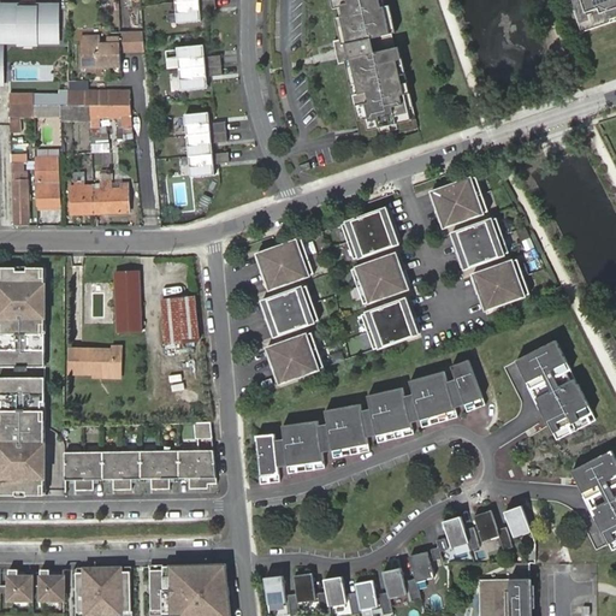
[(201,11),(217,9),(215,0),(205,0),(179,3),(182,24),(202,22),(201,11)]
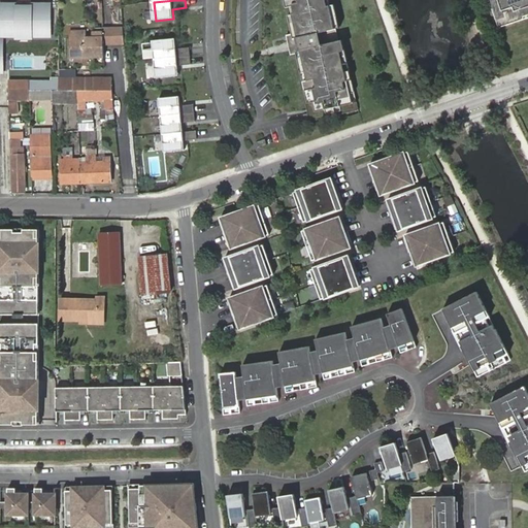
[(340,28),(333,0),(285,0),(294,39),(296,38),(296,40),(290,42),(292,50),(298,48),(298,51),(296,51),(312,121),(341,113),(359,109),(343,40),(339,41),(336,29),(340,28)]
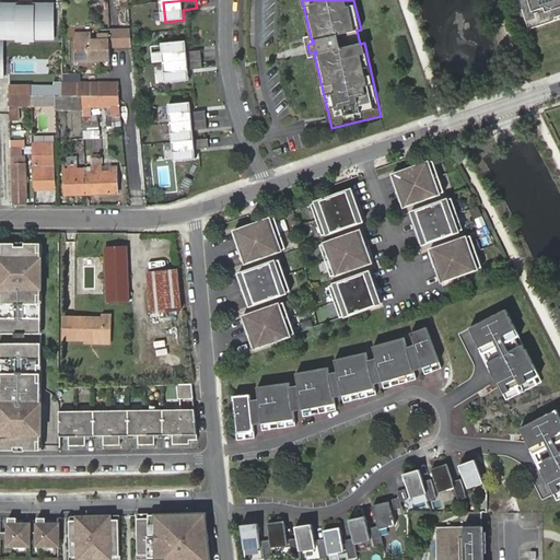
[(559,0),(518,0),(528,30),(559,19),(559,0)]
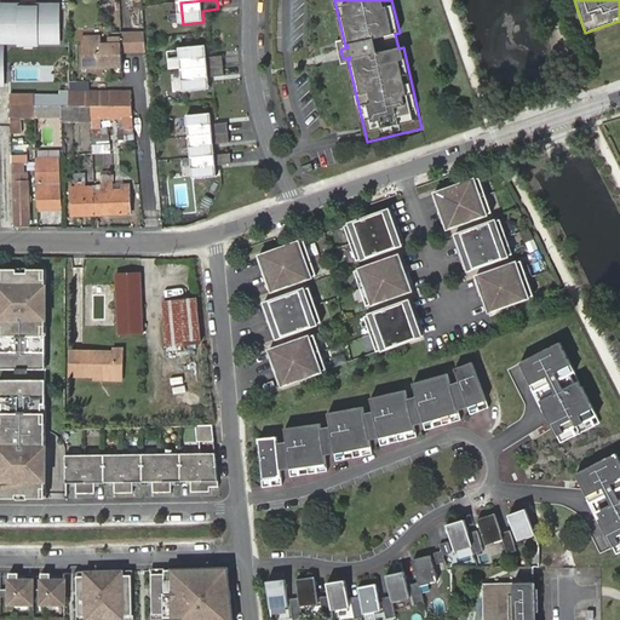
[(19,4),(0,3),(0,45),(5,45),(16,45),(16,49),(39,49),(39,45),(61,45),(62,4),(36,3),(36,6),(19,6),(19,4)]
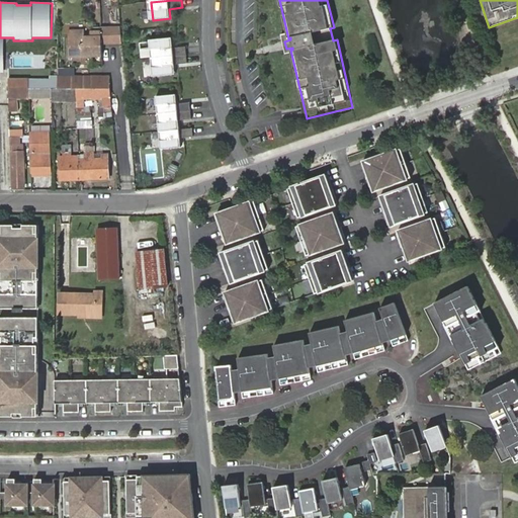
[(102,44),(101,27),(92,27),(92,31),(91,31),(91,34),(91,36),(85,36),(85,34),(69,34),(70,57),(102,56),(102,44)]
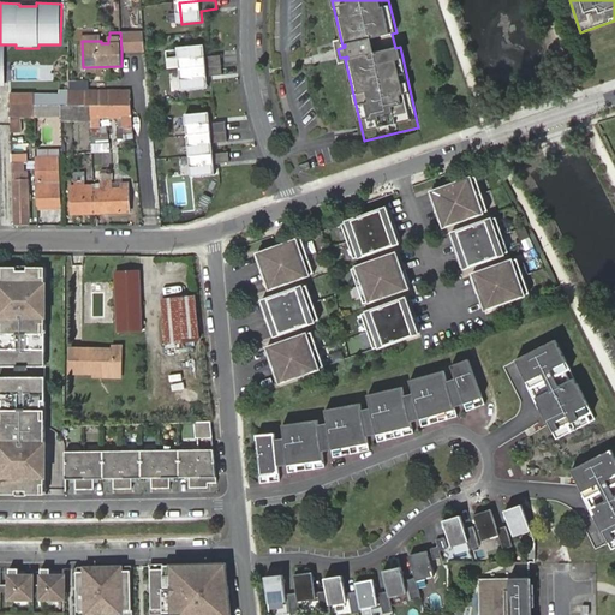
[(130,33),(120,33),(121,52),(131,52),(130,33)]
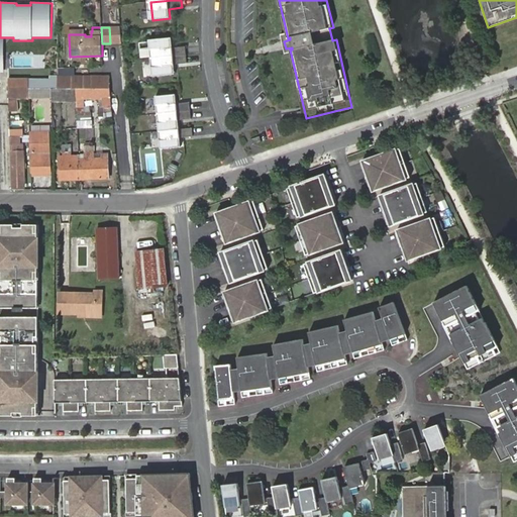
[(120,27),(109,27),(110,43),(122,43),(120,27)]
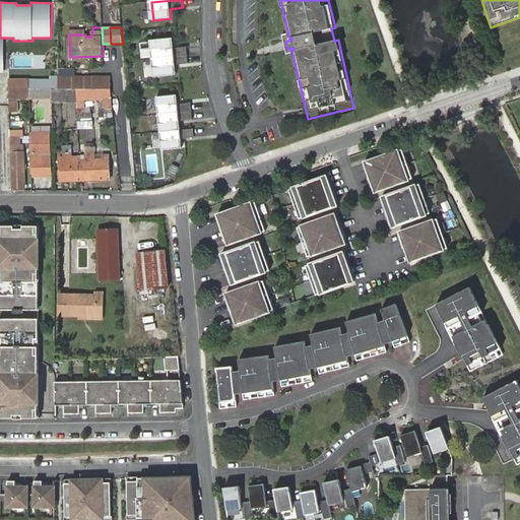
[(187,55),(186,47),(173,48),(172,39),(152,41),(153,59),(187,55)]
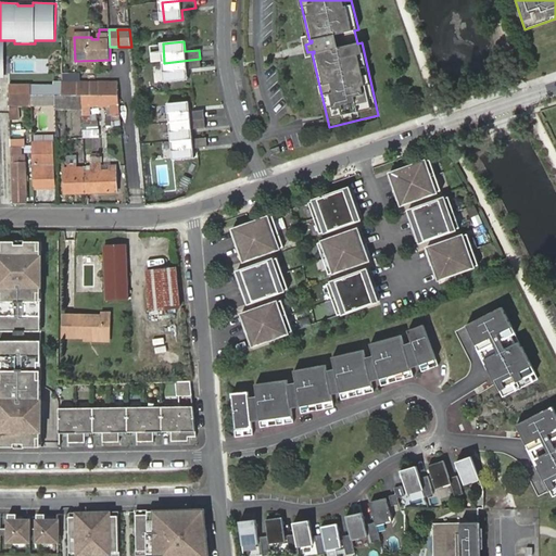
[(188,80),(187,70),(201,68),(200,59),(164,63),(166,83),(188,80)]
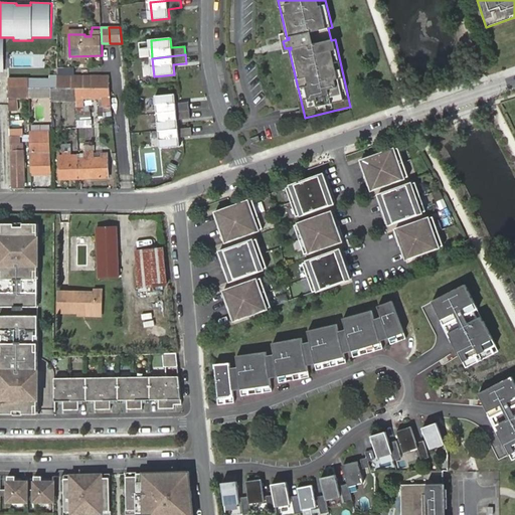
[(76,88),(109,88),(109,75),(50,75),(50,78),(50,88),(51,88),(76,88)]
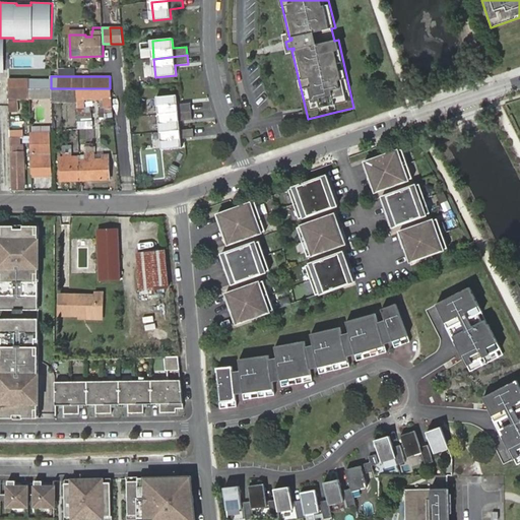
[(9,89),(28,88),(28,78),(9,79),(9,89)]
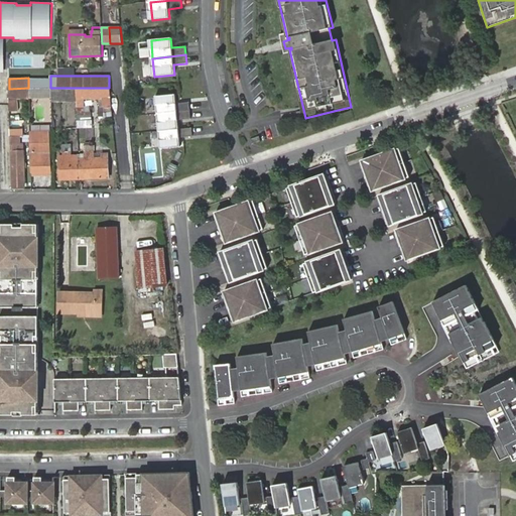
[(50,79),(28,79),(28,88),(29,88),(50,88),(50,79)]
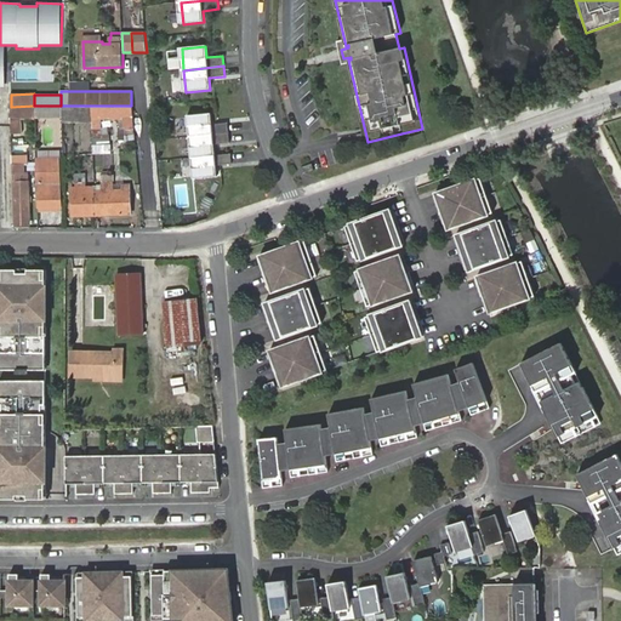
[(35,119),(35,106),(34,106),(11,107),(11,134),(22,134),(21,119),(35,119)]
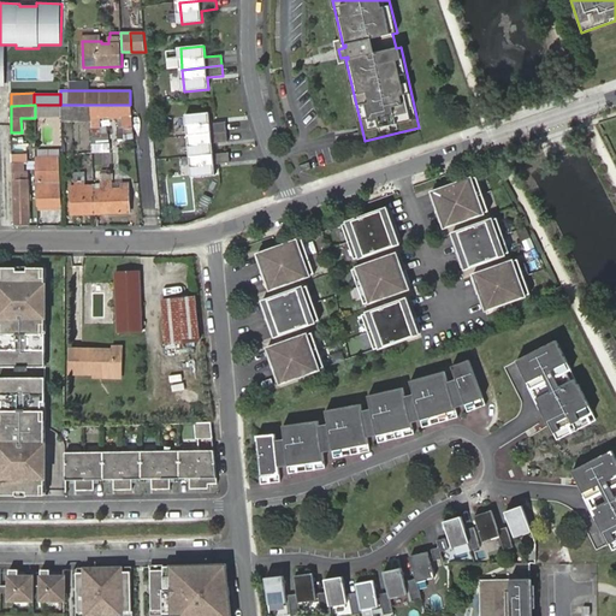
[(61,105),(60,105),(35,105),(35,118),(61,117),(61,105)]
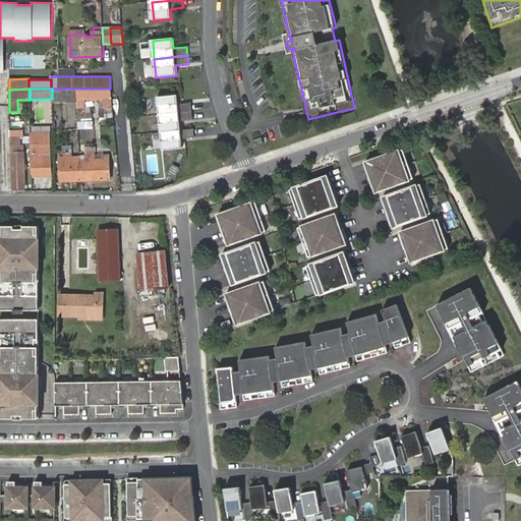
[(77,103),(77,89),(52,89),(53,100),(53,103),(77,103)]
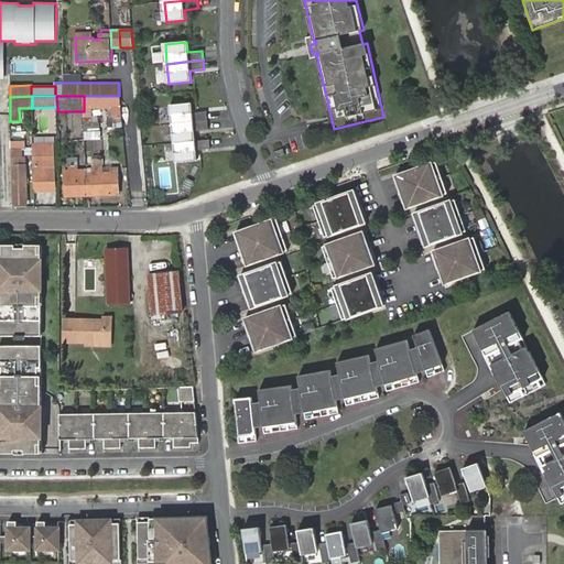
[(121,127),(119,96),(84,96),(84,111),(85,131),(100,130),(99,122),(98,122),(98,116),(91,116),(91,108),(112,108),(114,122),(116,122),(117,127),(121,127)]
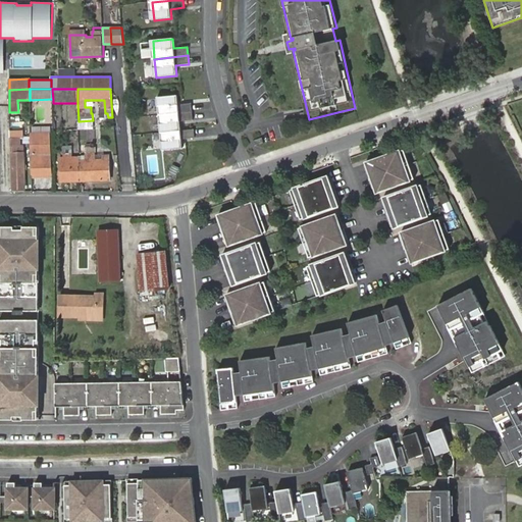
[(159,115),(193,112),(192,104),(178,105),(177,96),(157,98),(159,115)]
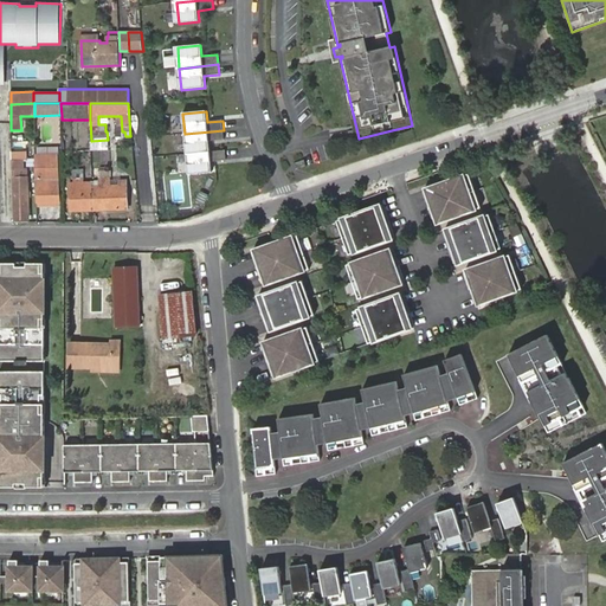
[(210,152),(210,141),(225,140),(224,130),(185,134),(187,154),(210,152)]
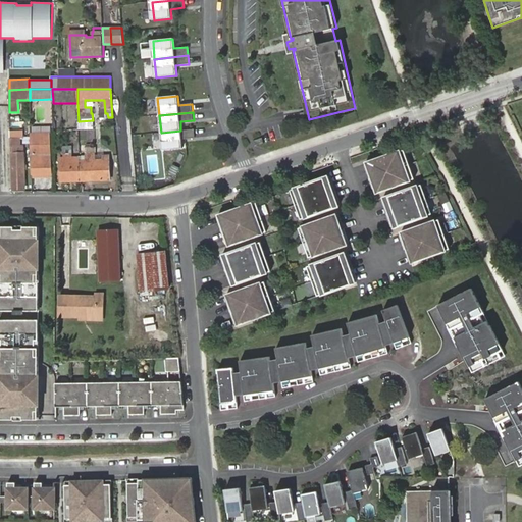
[(183,149),(181,140),(195,138),(194,129),(180,131),(161,133),(162,151),(183,149)]
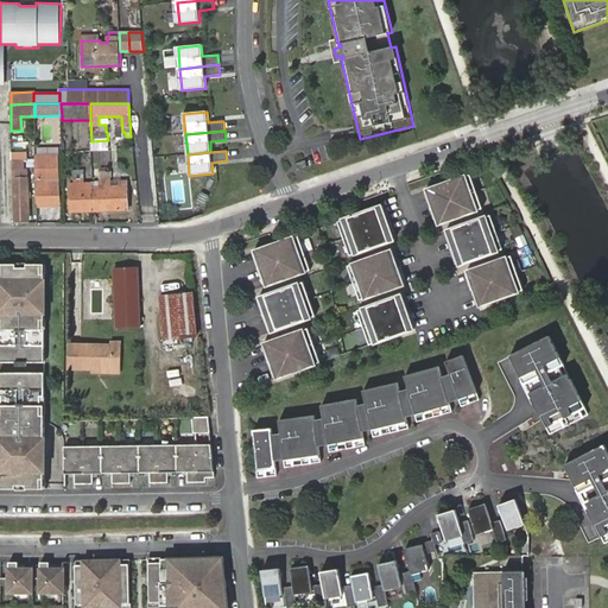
[(12,153),(12,154),(12,159),(13,160),(16,220),(30,220),(29,170),(25,170),(24,153),(12,153)]
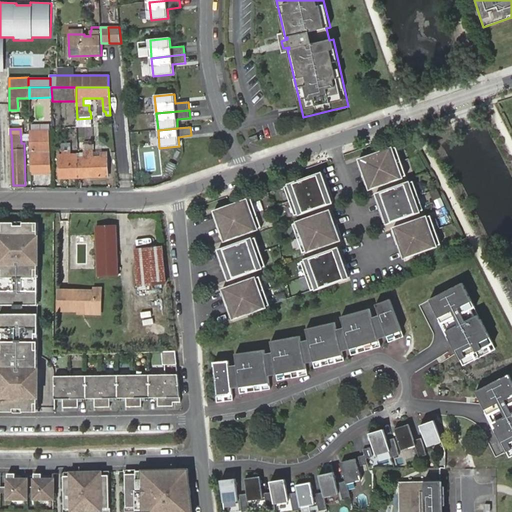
[(32,171),(50,170),(48,130),(31,130),(32,171)]
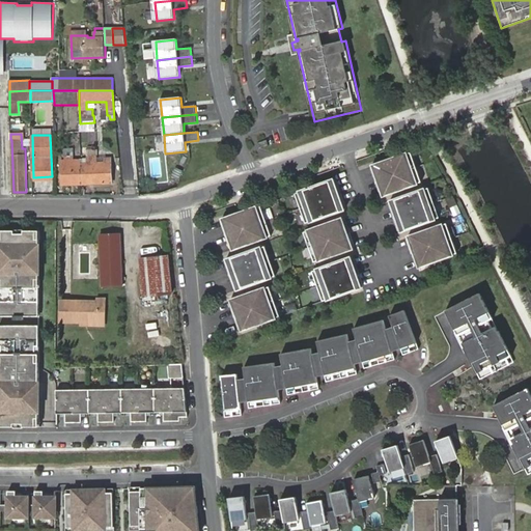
[(82,162),(83,184),(112,183),(111,162),(95,162),(94,149),(88,149),(88,162),(82,162)]
